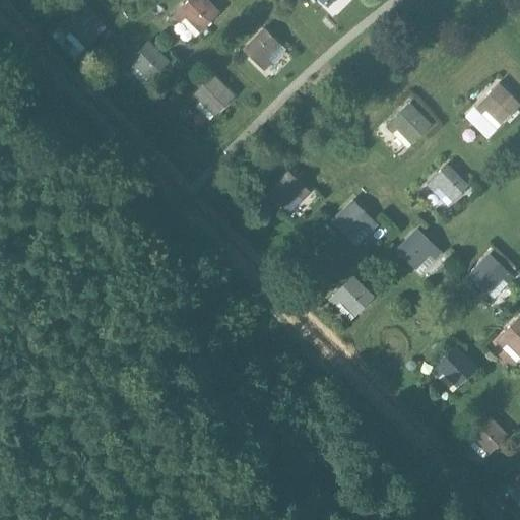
[(181,21),(185,17),(200,31),(218,13),(204,0),(189,0),(175,15),(181,21)]
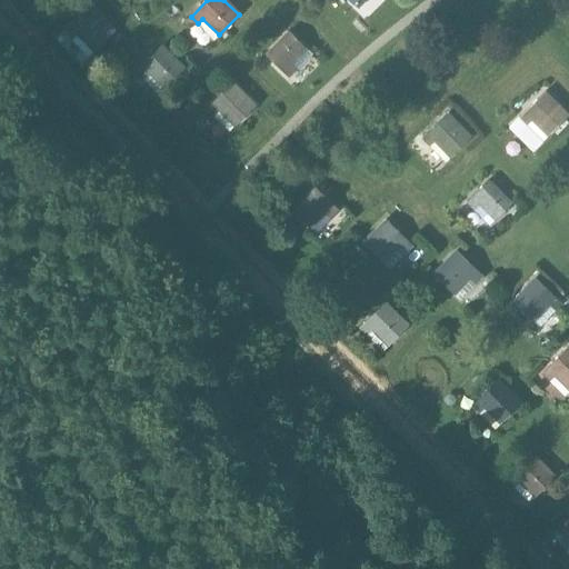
[(73,40),(78,35),(95,51),(113,31),(91,9),(67,33),(73,40)]
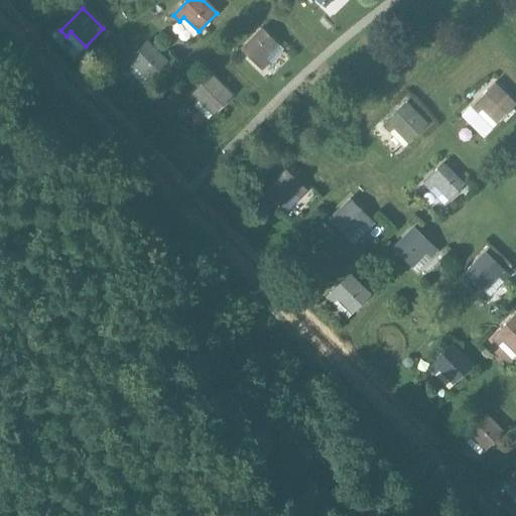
[(242,50),(261,71),(267,65),(263,59),(277,45),(262,30),(242,50)]
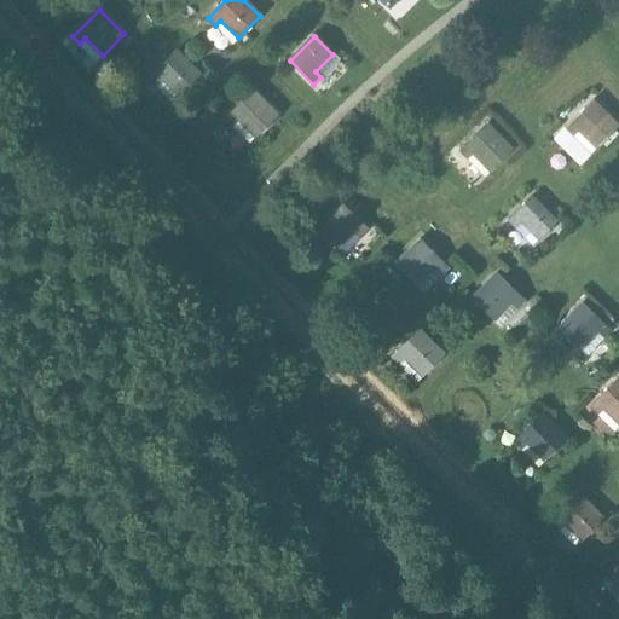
[(156,85),(162,79),(179,97),(201,75),(175,51),(149,77),(156,85)]
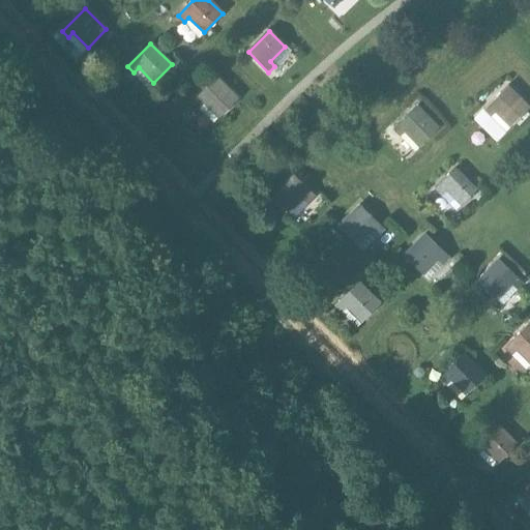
[(199,109),(204,102),(219,118),(237,99),(216,78),(192,102),(199,109)]
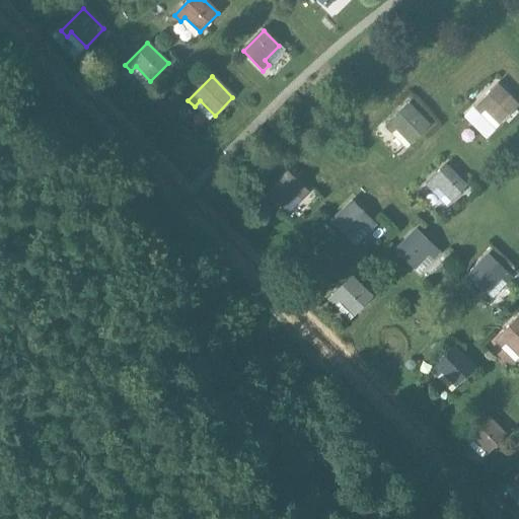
[(480,115),(486,110),(500,124),(517,104),(495,85),(473,108),(480,115)]
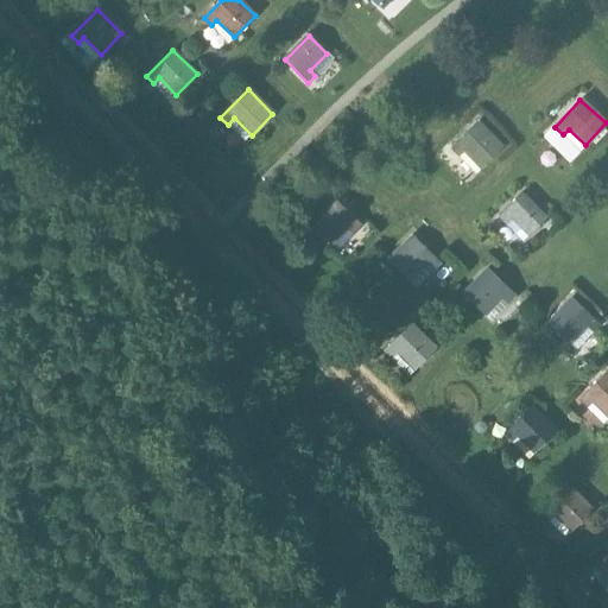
[(458,156),(464,150),(481,168),(502,147),(479,122),(451,149),(458,156)]
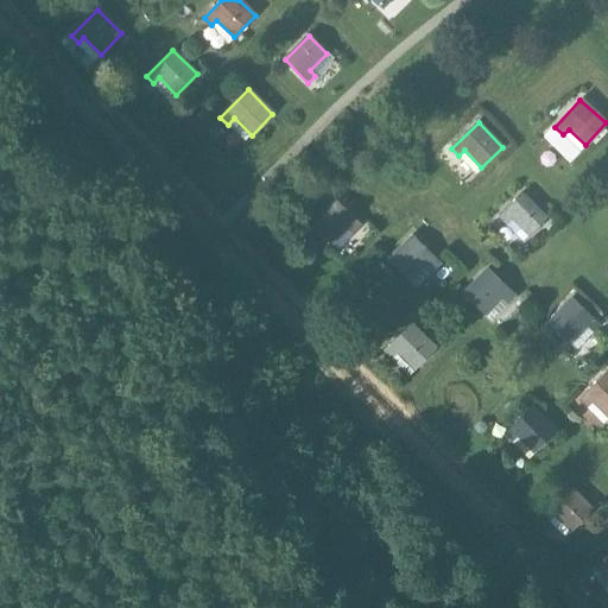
[(506,223),(512,219),(529,235),(546,219),(523,194),(499,216),(506,223)]
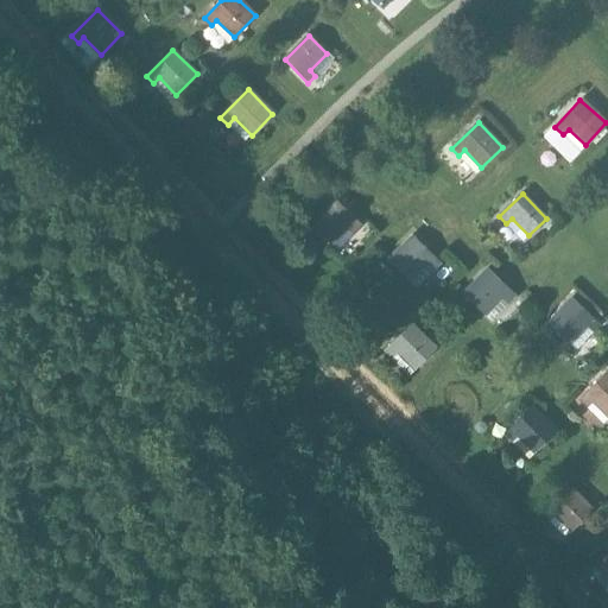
[(314,227),(331,244),(348,227),(354,232),(361,225),(337,202),(314,227)]
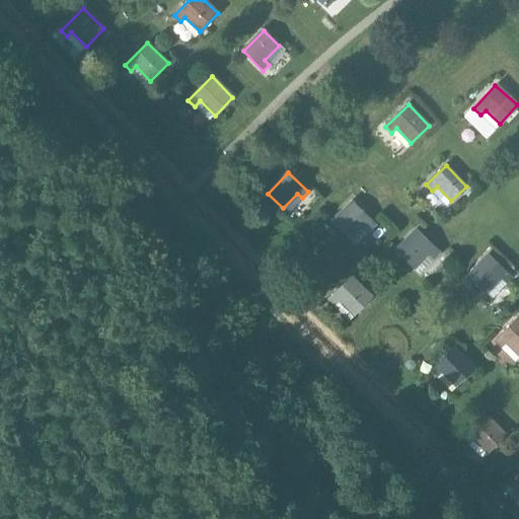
[(331,222),(350,239),(364,225),(369,230),(375,224),(353,201),(331,222)]
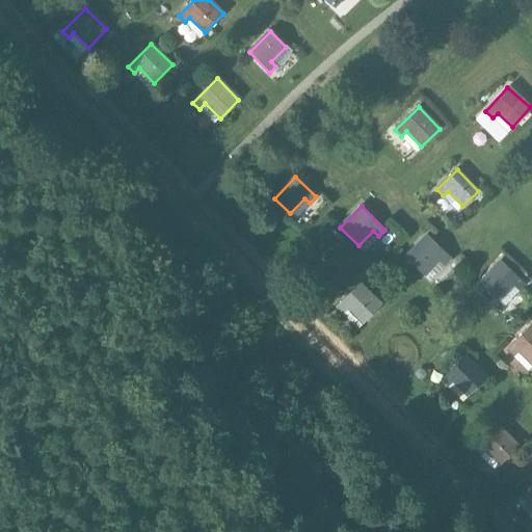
[(406,257),(425,275),(440,260),(444,265),(450,259),(427,236),(406,257)]
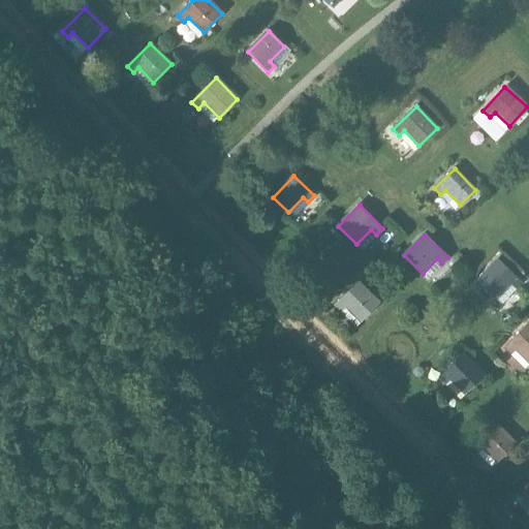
[(477,281),(496,299),(510,283),(516,288),(522,282),(498,259),(477,281)]
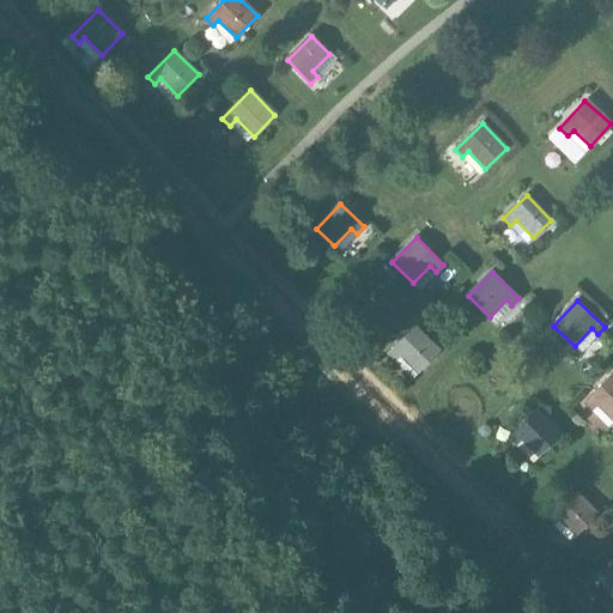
[(387,354),(412,378),(439,351),(414,327),(387,354)]
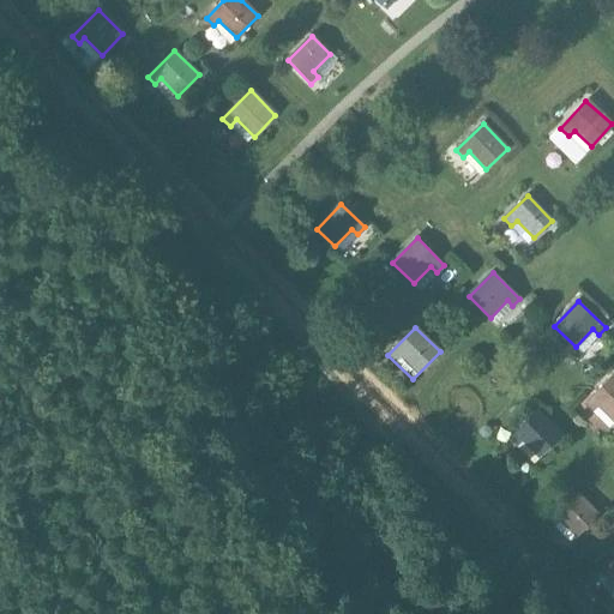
[(593,411),(599,405),(613,421),(613,377),(585,404),(593,411)]
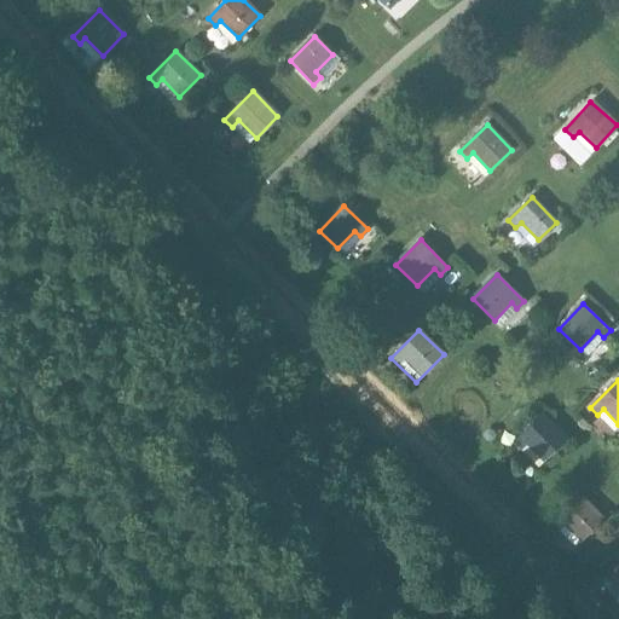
[(521,449),(527,443),(544,461),(566,439),(541,415),(514,441),(521,449)]
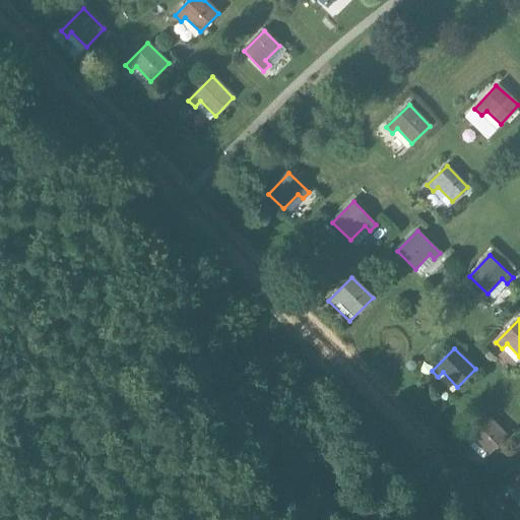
[(469,445),(474,440),(489,454),(507,436),(485,416),(463,439),(469,445)]
